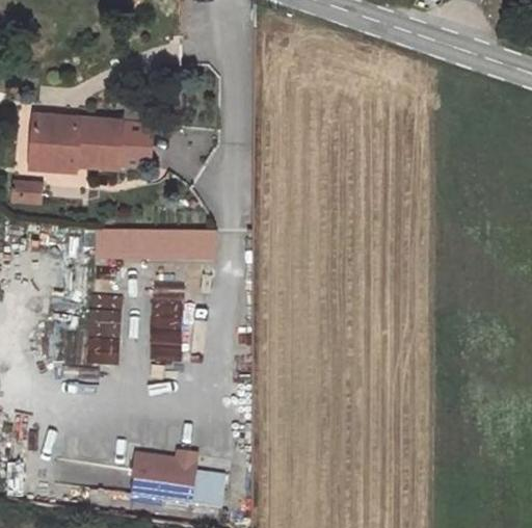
[(126,120),(38,114),(35,155),(55,157),(55,166),(78,168),(78,163),(123,167),(126,120)]
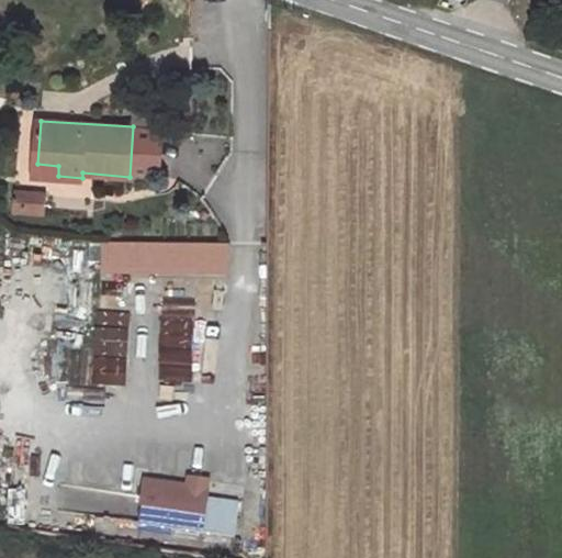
[(37,164),(36,174),(58,176),(58,166),(37,164)]
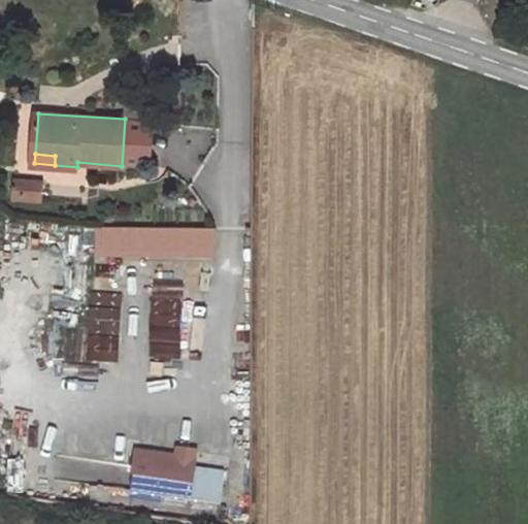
[(9,197),(38,197),(38,179),(9,179),(9,197)]
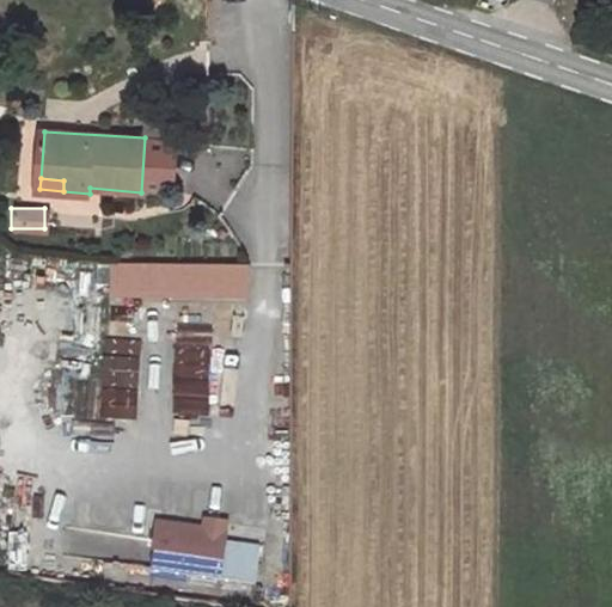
[(252,262),(118,265),(120,304),(252,301),(252,262)]
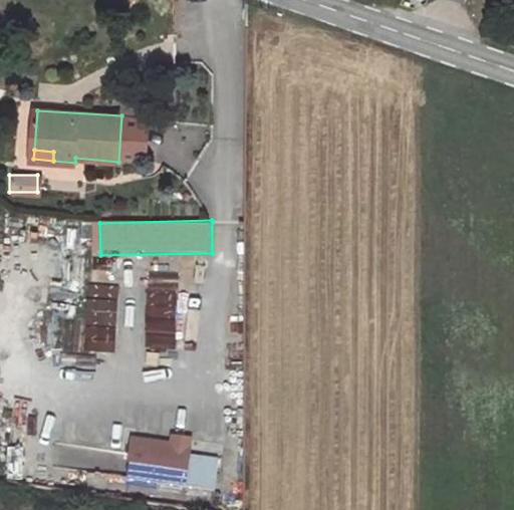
[(147,260),(146,340),(176,340),(177,260),(147,260)]
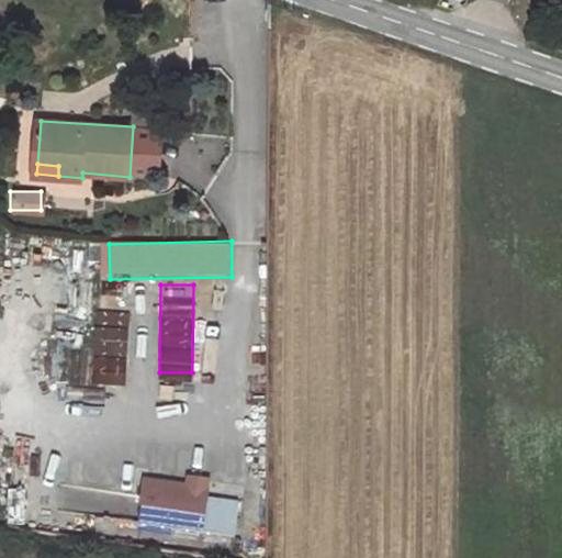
[(122,341),(131,312),(99,302),(90,332),(122,341)]
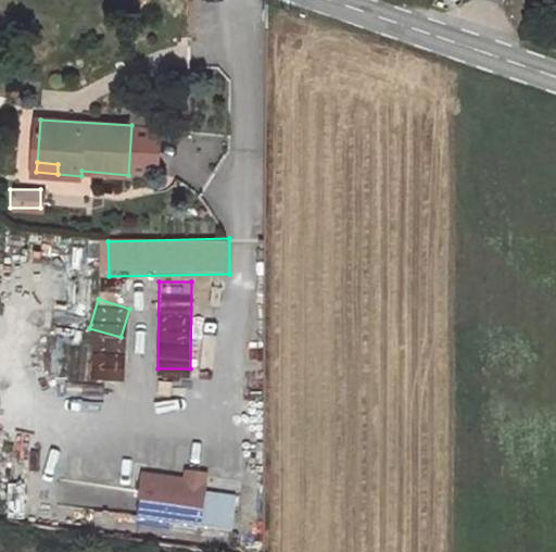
[(122,376),(123,353),(95,352),(95,375),(122,376)]
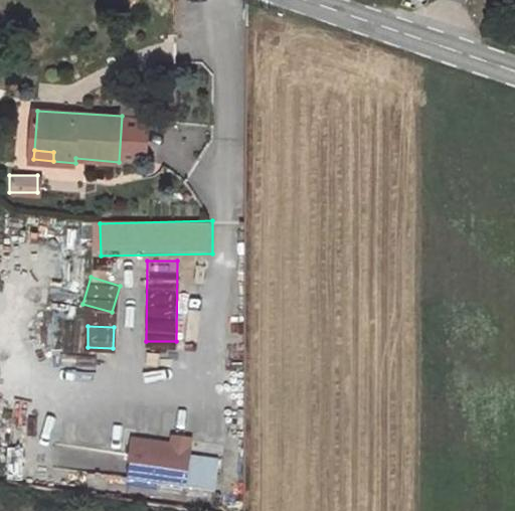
[(186,443),(169,440),(167,449),(184,452),(186,443)]
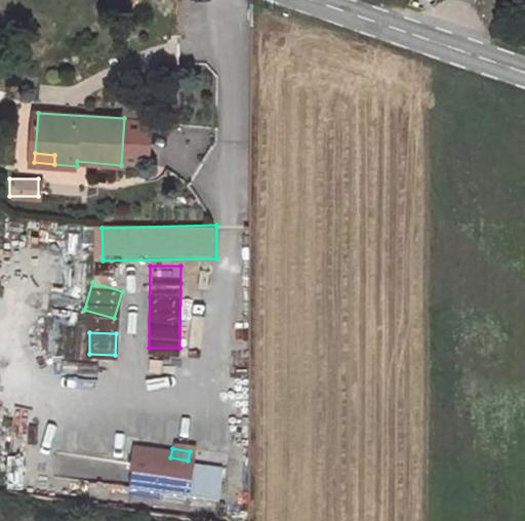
[(134,450),(127,481),(212,498),(218,467),(188,461),(170,457),(134,450)]
